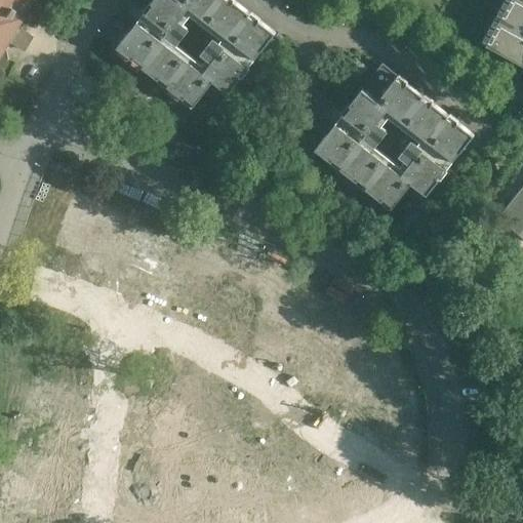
[(0,47),(4,41),(4,40),(0,38),(22,0),(0,0),(0,47)]
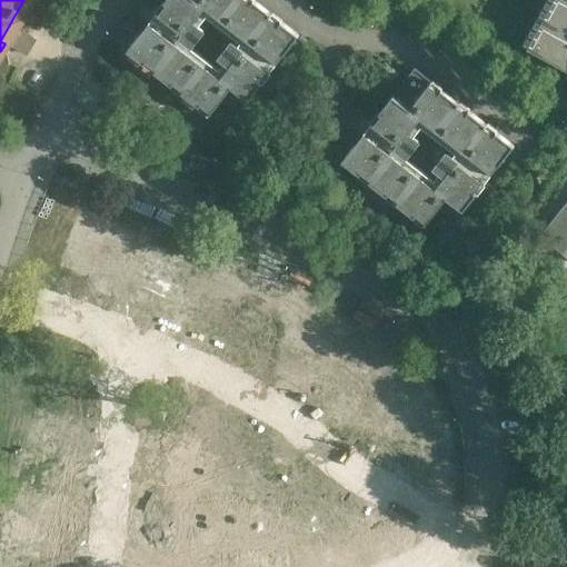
[(245,103),(296,38),(247,0),(166,0),(147,26),(125,53),(207,119),(229,91),(245,103)]
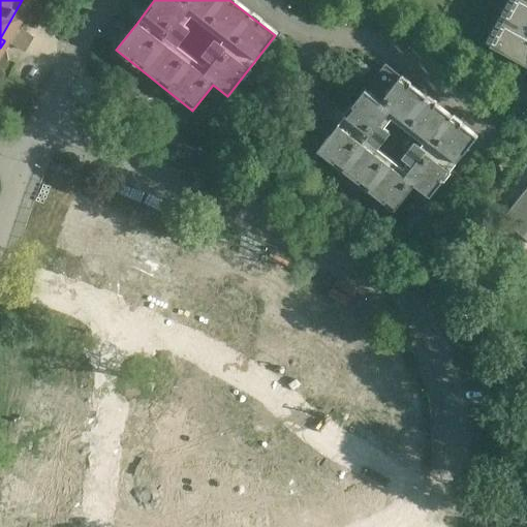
[(526,0),(514,0),(488,49),(526,69),(526,0)]
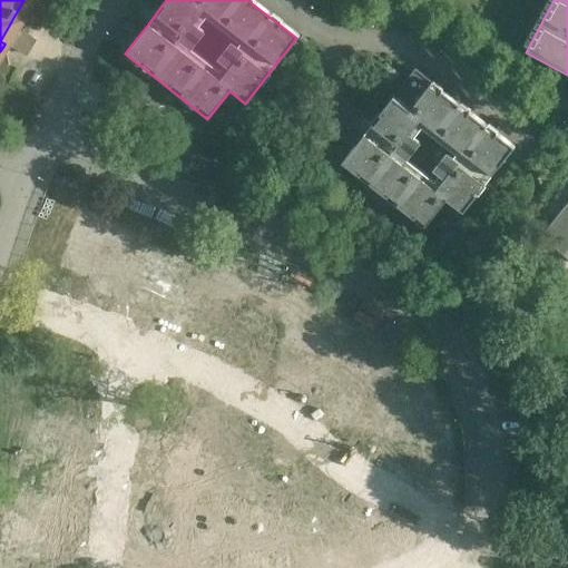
[(444,202),(461,214),(512,148),(413,71),(371,125),(361,139),(341,164),(422,228),(444,202)]
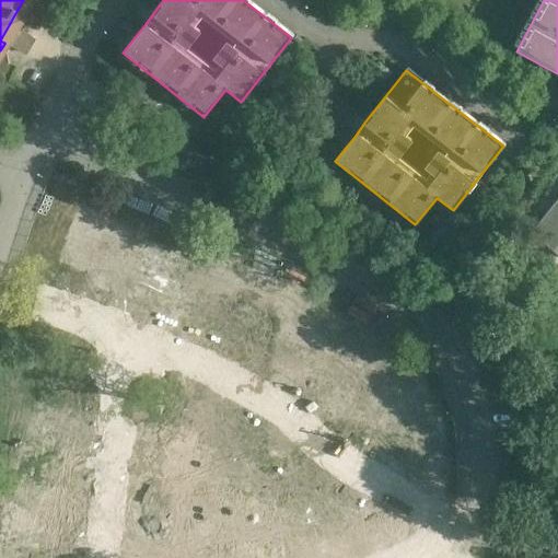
[(557,199),(531,234),(557,256),(557,199)]
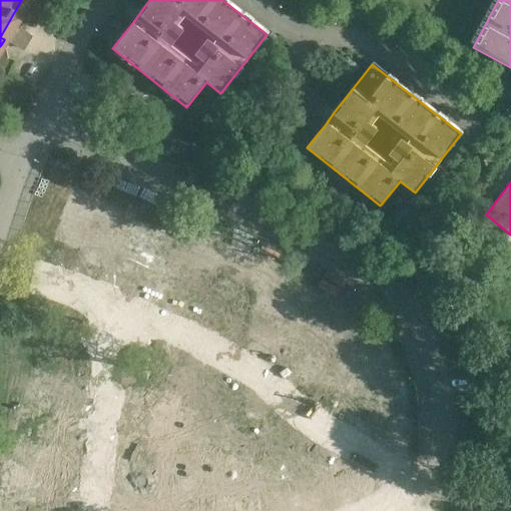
[(78,195),(61,239),(82,249),(79,259),(93,266),(105,237),(93,233),(102,209),(78,195)]
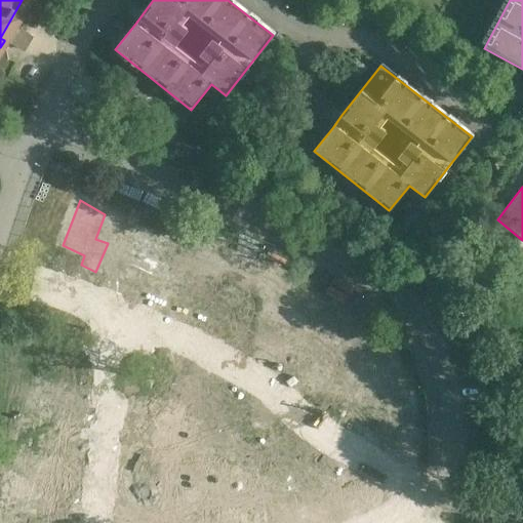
[(134,250),(119,279),(135,285),(141,274),(162,284),(179,243),(156,233),(156,234),(146,254),(134,250)]
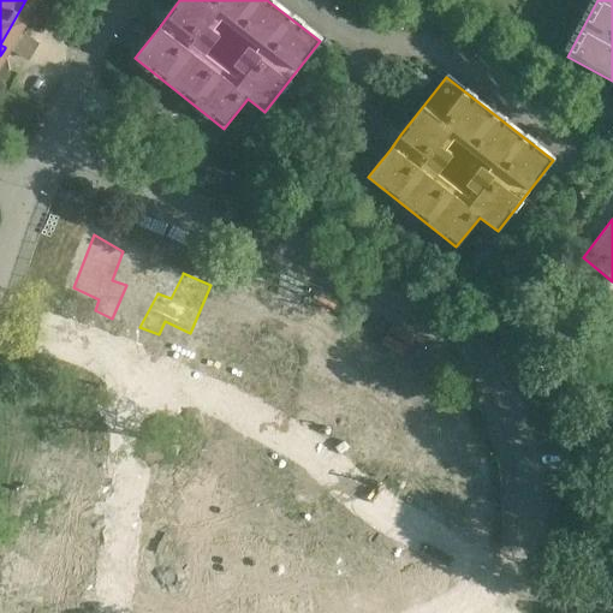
[(210,285),(191,331),(218,339),(212,355),(228,362),(243,329),(227,323),(238,297),(210,285)]
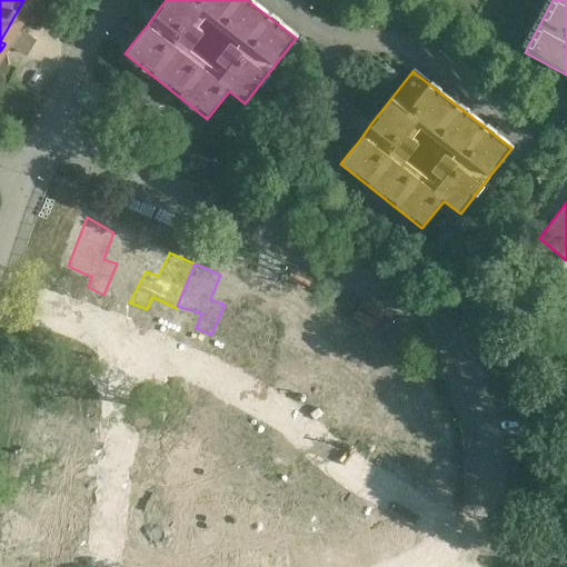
[(254,321),(238,350),(254,359),(258,348),(282,360),(309,315),(294,306),(291,311),(281,306),(269,330),(254,321)]
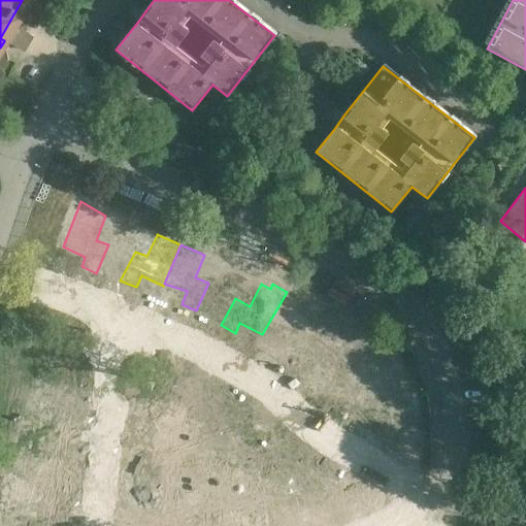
[(29,369),(26,391),(59,396),(68,397),(69,398),(71,374),(60,373),(61,368),(44,366),(44,371),(29,369)]
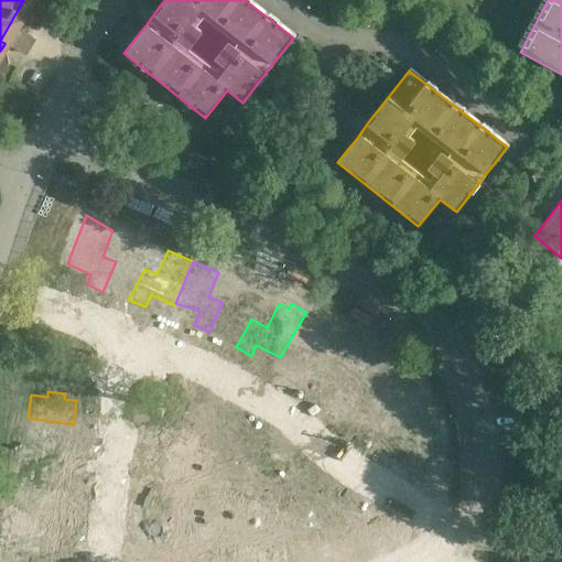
[(28,418),(25,444),(71,451),(73,424),(63,423),(28,418)]
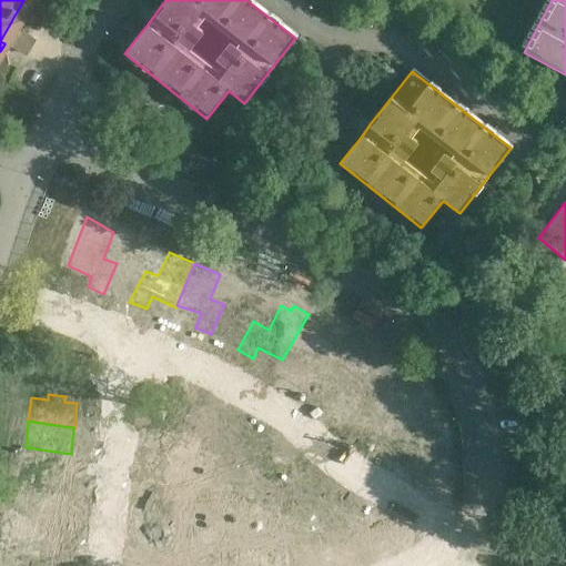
[(26,447),(21,474),(66,479),(67,478),(71,454),(26,447)]
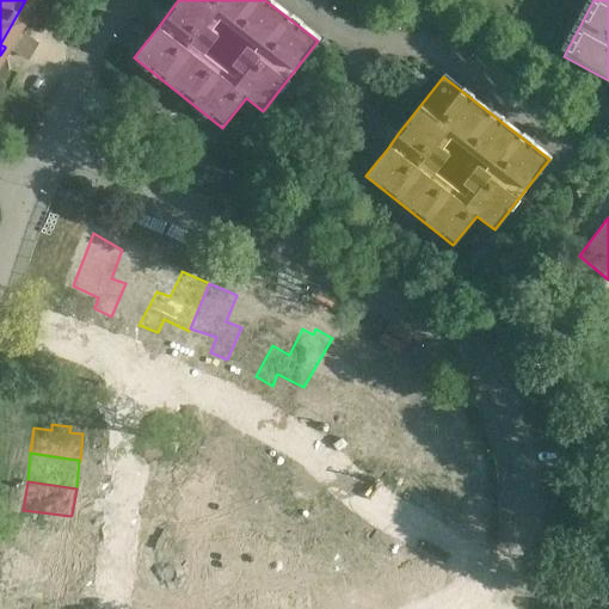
[(327,580),(305,597),(314,608),(351,608),(339,596),(355,584),(327,557),(315,568),(327,580)]
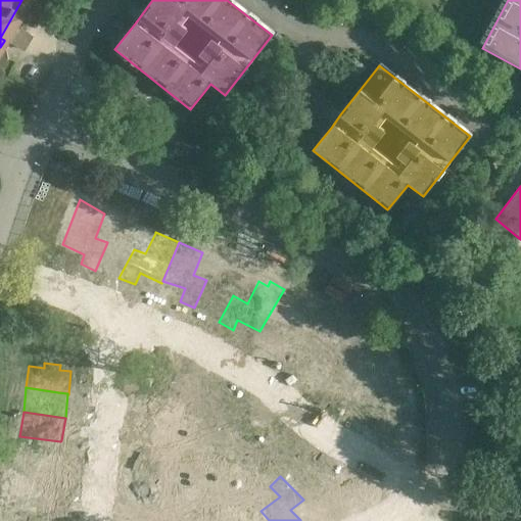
[(234,520),(269,520),(261,511),(249,520),(234,520)]
